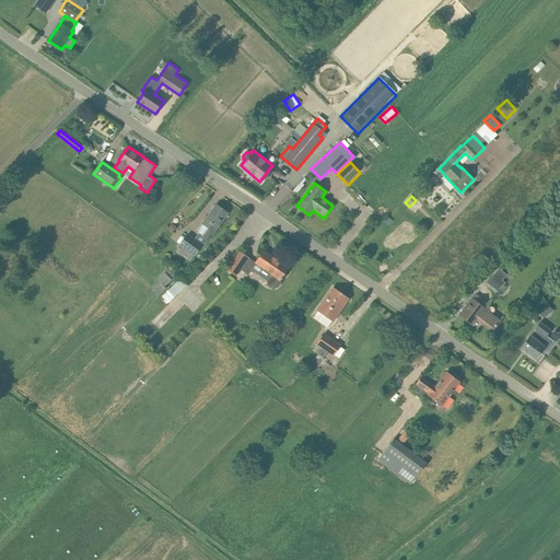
[(202,223),(198,229),(199,233),(202,235),(202,236),(210,242),(217,232),(216,231),(228,213),(216,205),(202,223)]
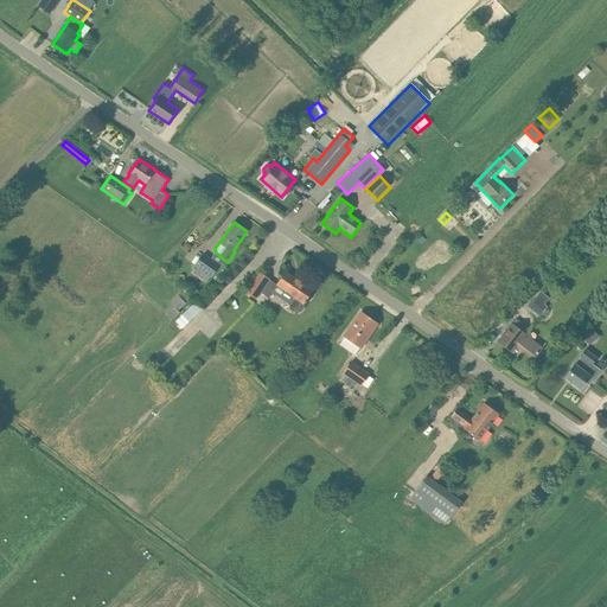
[(210,278),(211,278),(221,264),(204,253),(195,266),(196,268),(193,273),(206,282),(210,278)]
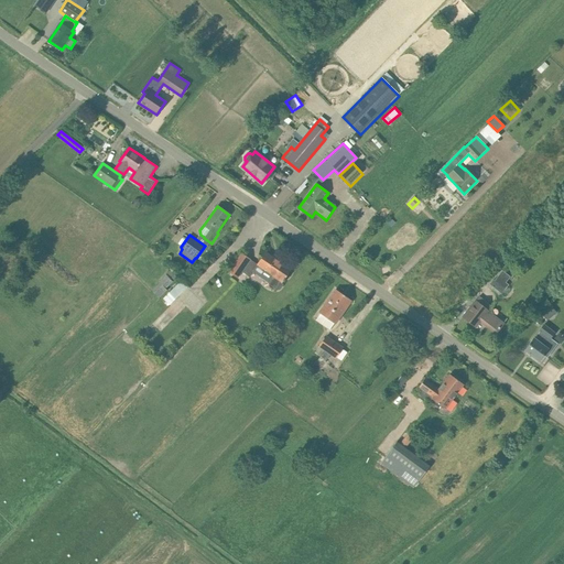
[(521,266),(532,256),(527,249),(516,259),(521,266)]
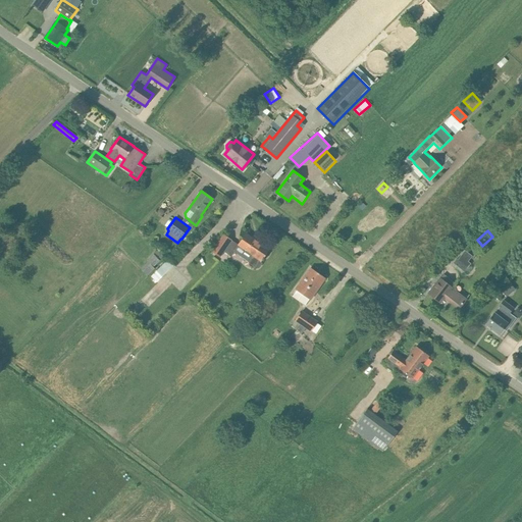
[(223,233),(211,251),(220,257),(224,252),(232,241),(232,240),(223,233)]
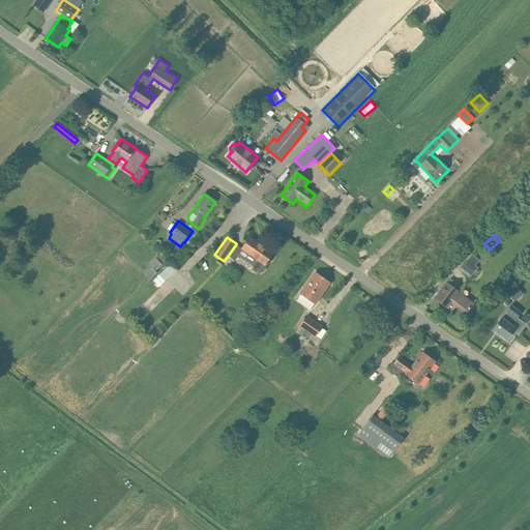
[(242,248),(257,259),(255,262),(253,264),(254,268),(260,272),(263,271),(265,268),(263,267),(273,253),(251,237),(242,248)]
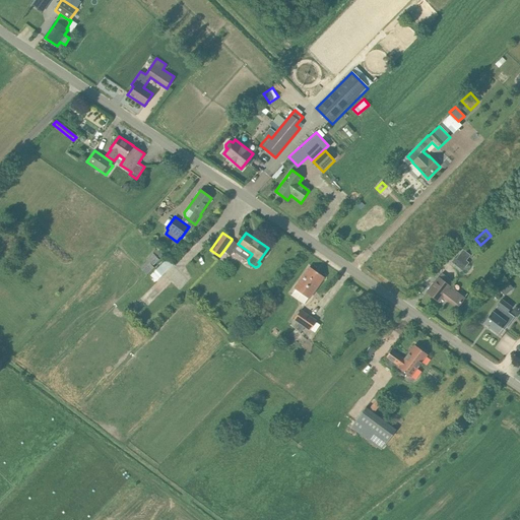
[(156,249),(154,252),(160,258),(164,256),(156,249)]
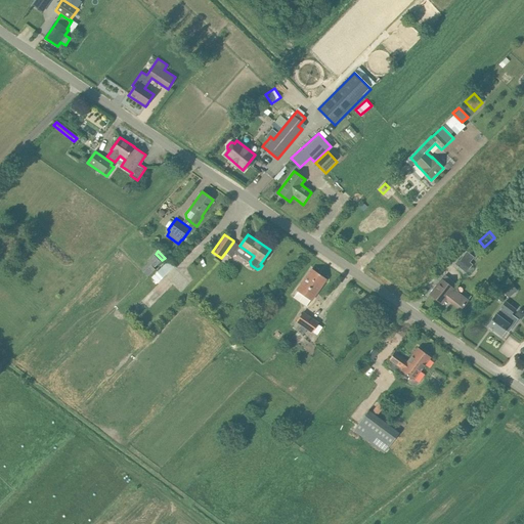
[(148,263),(142,269),(149,276),(156,270),(154,268),(160,261),(155,256),(147,262),(148,263)]
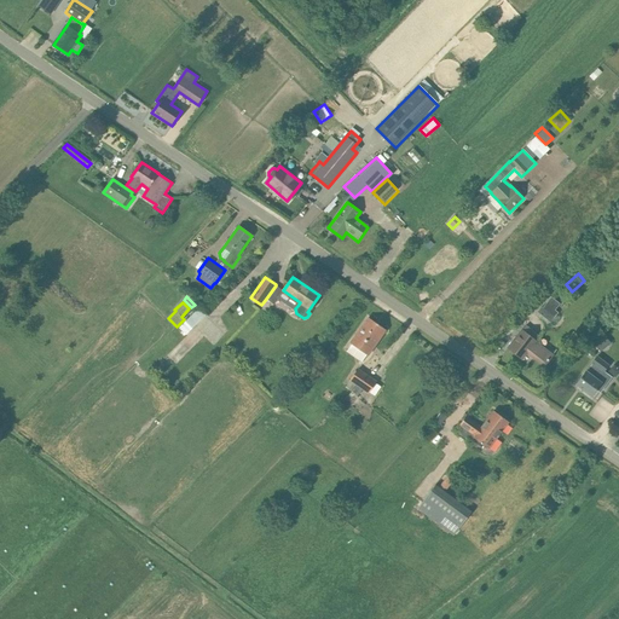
[(542,306),(536,314),(548,325),(549,325),(557,313),(554,311),(545,304),(543,307),(542,306)]
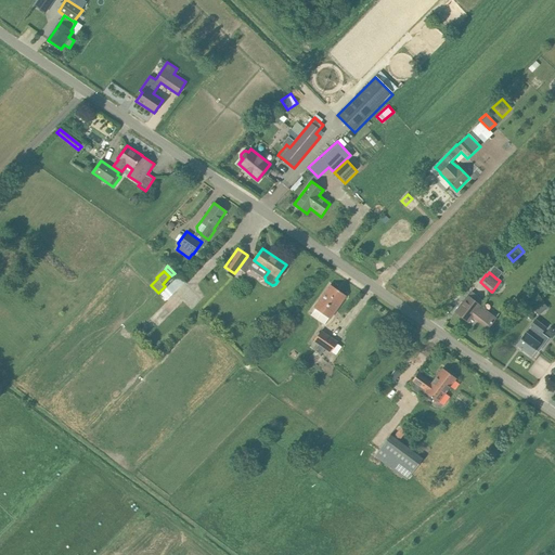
[(166,299),(183,283),(178,276),(159,293),(166,299)]
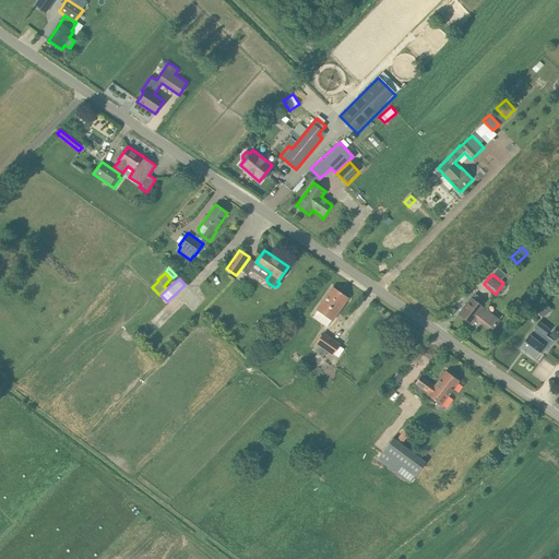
[(332,321),(348,298),(333,286),(316,310),(332,321)]
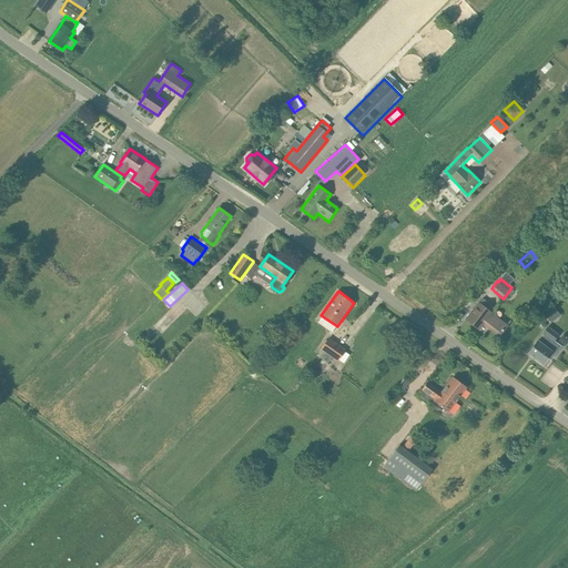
[(483,298),(466,320),(479,330),(484,323),(499,335),(507,326),(490,314),(495,308),(483,298)]
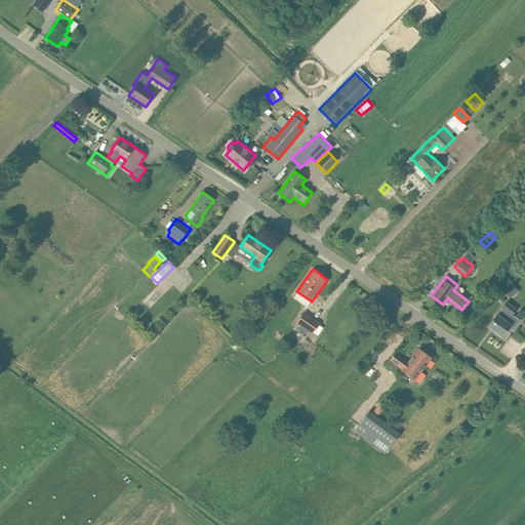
[(514,285),(505,292),(510,298),(518,291),(514,285)]
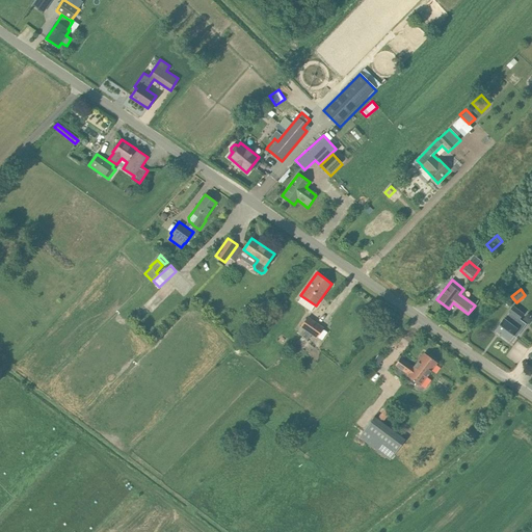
[(170,292),(152,312),(156,317),(176,296),(170,292)]
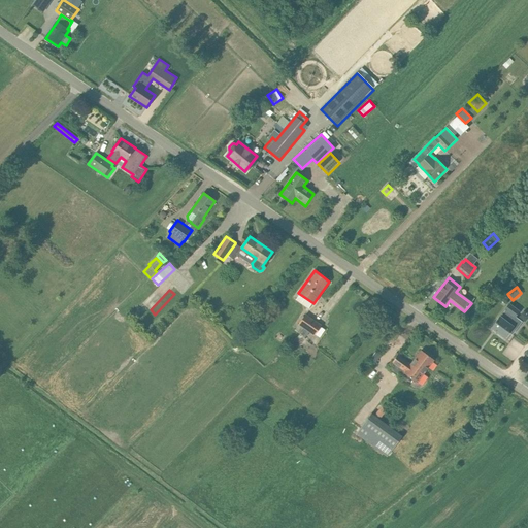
[(500,317),(491,328),(504,338),(508,332),(513,335),(523,322),(516,317),(520,311),(509,303),(504,310),(500,317)]
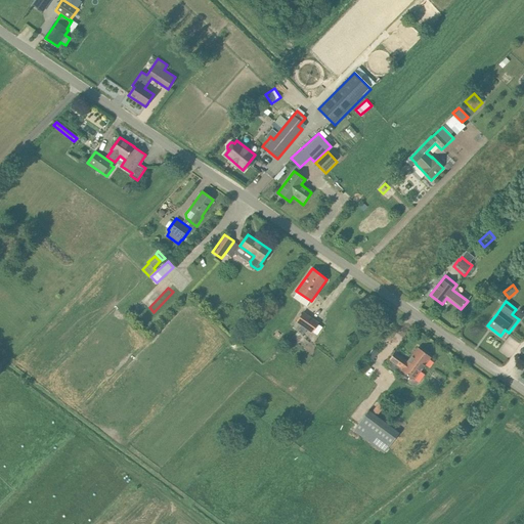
[(319,322),(303,311),(296,322),(312,334),(319,322)]
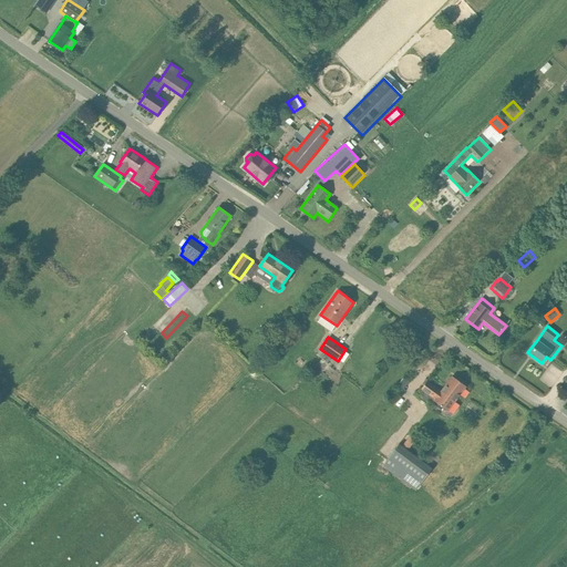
[(447,411),(466,387),(452,375),(441,390),(428,380),(421,390),(434,400),(433,401),(447,411)]
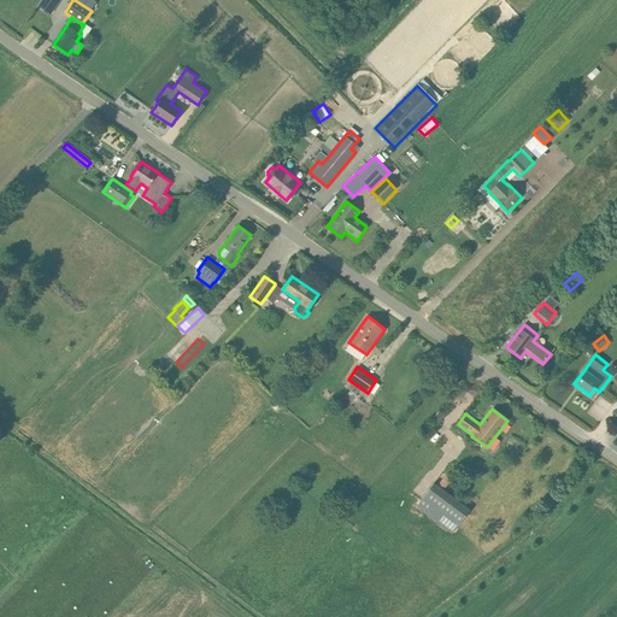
[(436,483),(418,506),(453,533),(470,510),(436,483)]
